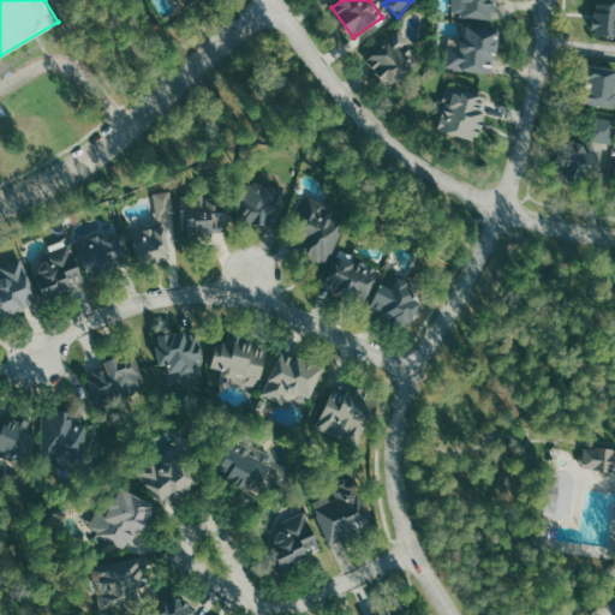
[(614,0),(595,0),(595,35),(614,35),(614,0)]
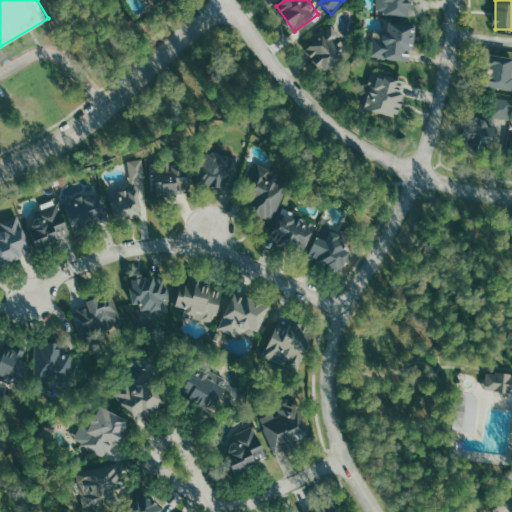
[(329,73),(350,49),(340,40),(344,36),(328,22),(303,49),(329,73)]
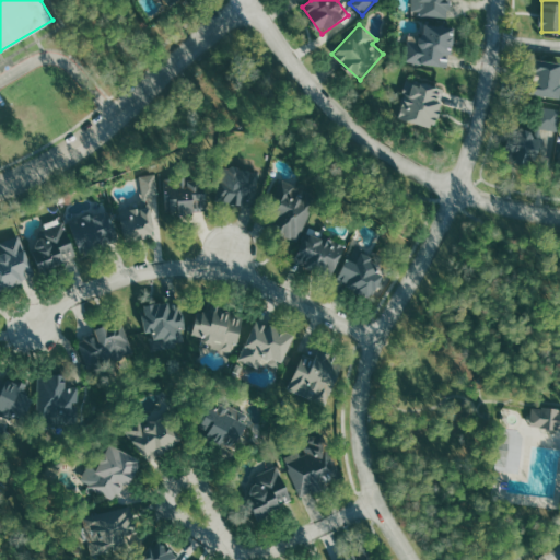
[(407,63),(451,68),(455,26),(426,24),(424,35),(409,34),(407,63)]
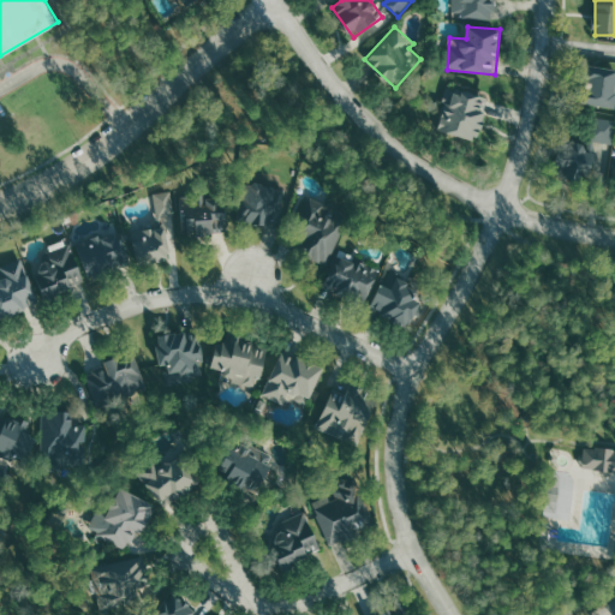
[(614,107),(614,69),(589,65),(584,105),(614,108),(614,107)]
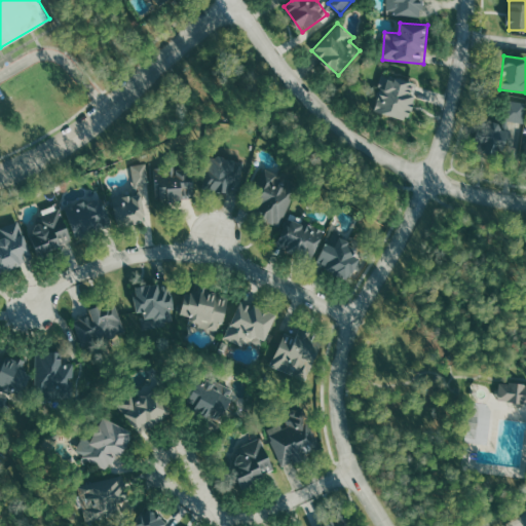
[(410,120),(418,82),(384,75),(376,113),(410,120)]
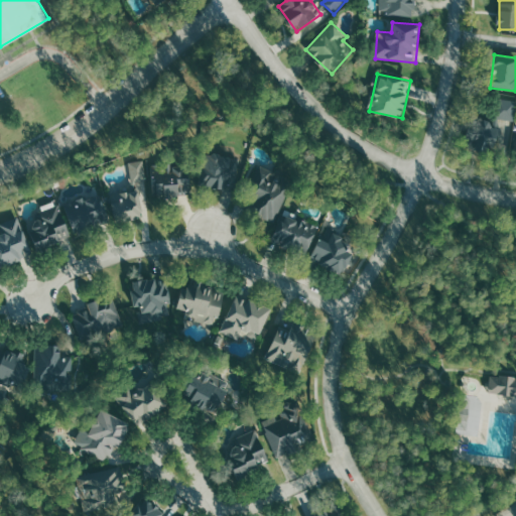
[(499,119),(515,121),(515,115),(515,99),(497,99),(496,121),(477,119),(474,149),(497,151),(499,119)]
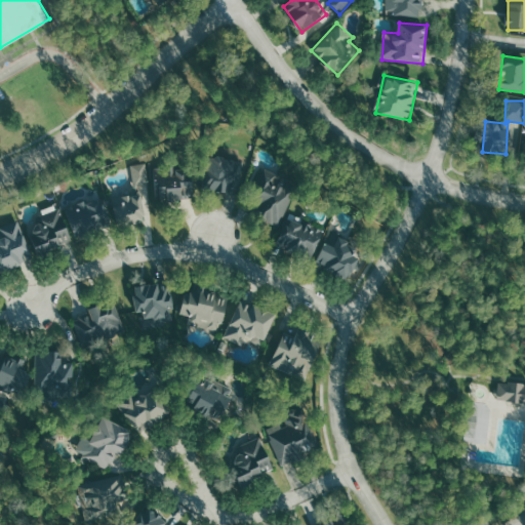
[(201,188),(232,195),(240,162),(209,155),(201,188)]
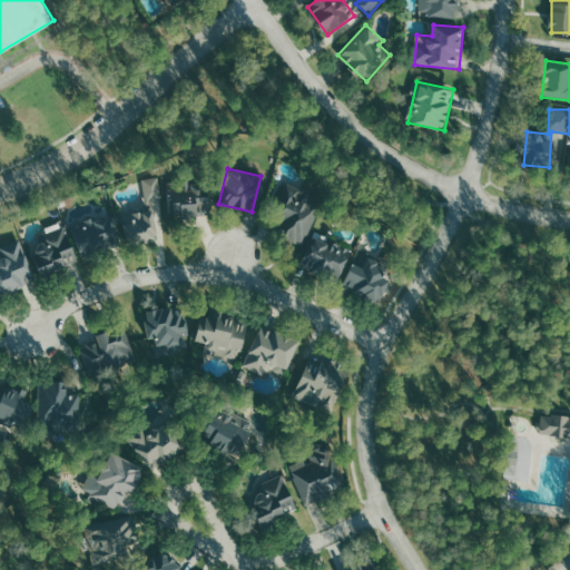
[(144,178),(146,202),(163,200),(160,177),(144,178)]
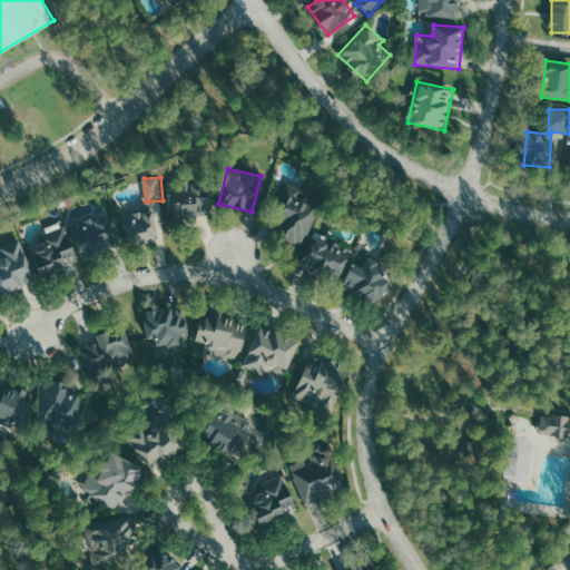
[(212,216),(209,182),(180,184),(182,190),(172,192),(173,218),(212,216)]
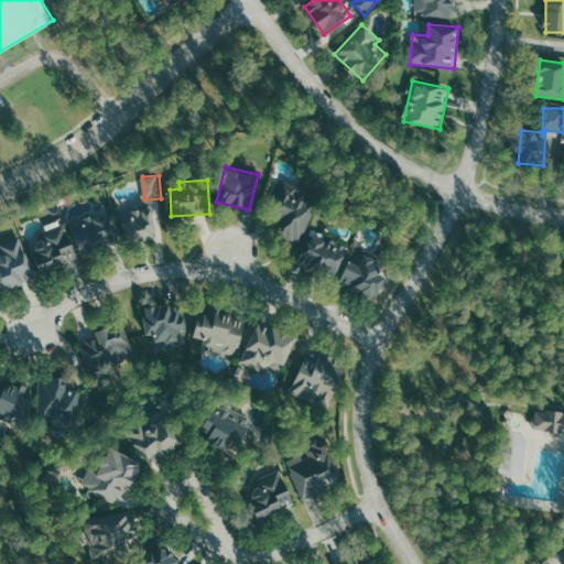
[(302,201),(306,191),(282,180),(272,203),(279,205),(271,223),(285,229),(283,236),(301,243),(316,207),(302,201)]
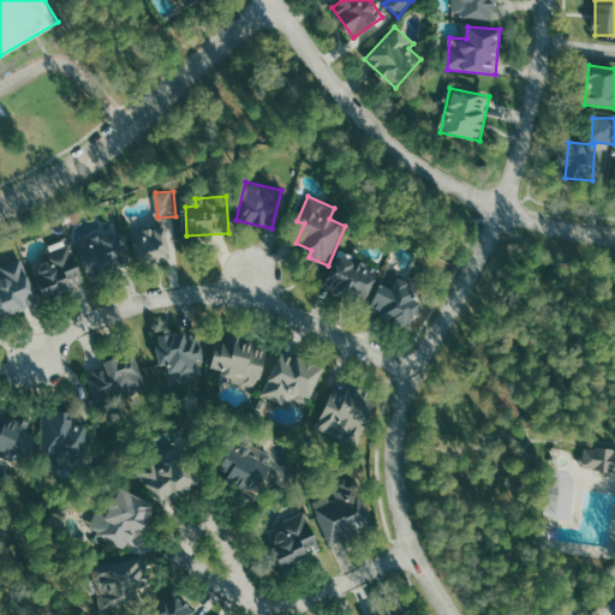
[(166,227),(133,232),(137,263),(169,258),(166,227)]
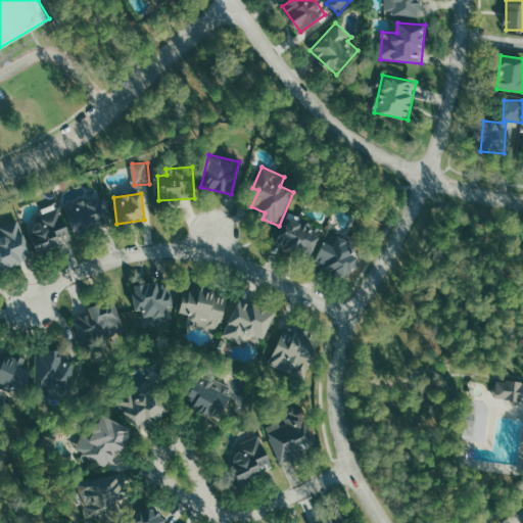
[(74,235),(111,224),(104,197),(66,208),(74,235)]
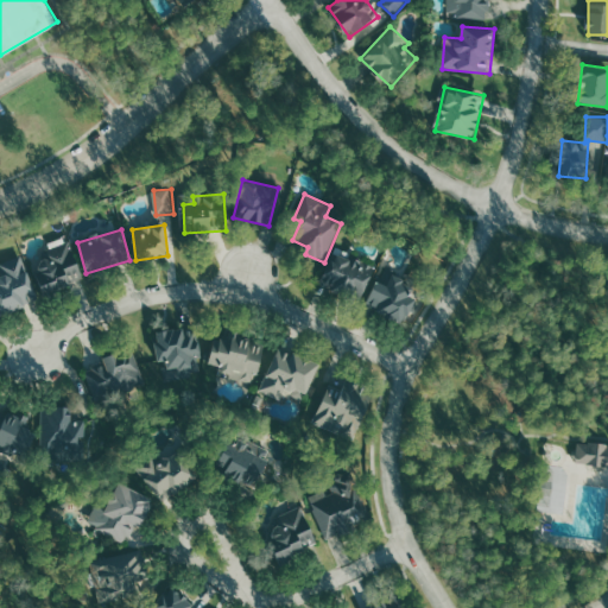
[(86,278),(71,241),(49,249),(51,257),(32,264),(44,295),(86,278)]
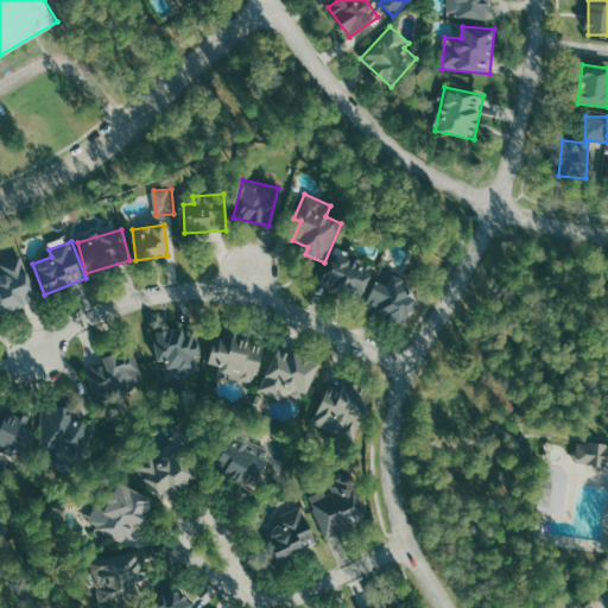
[(359,302),(377,267),(352,254),(349,259),(336,253),(322,283),(359,302)]
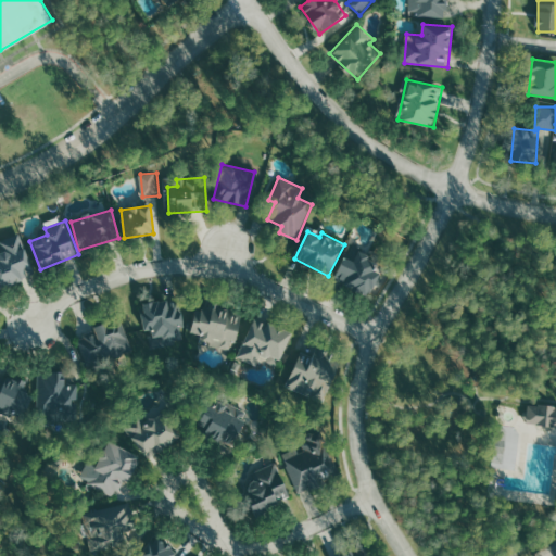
[(0,257),(0,289),(36,275),(20,234),(0,241),(0,251),(2,256),(0,257)]
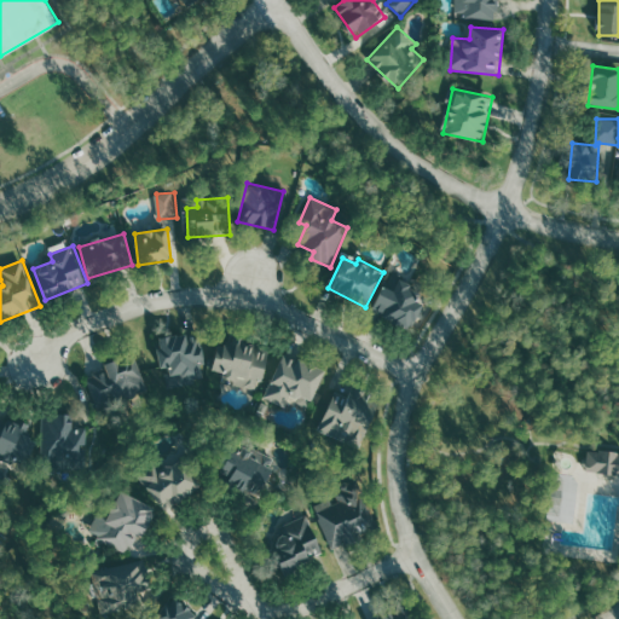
[(372,313),(414,329),(422,305),(417,304),(422,290),(399,282),(395,290),(382,285),(372,313)]
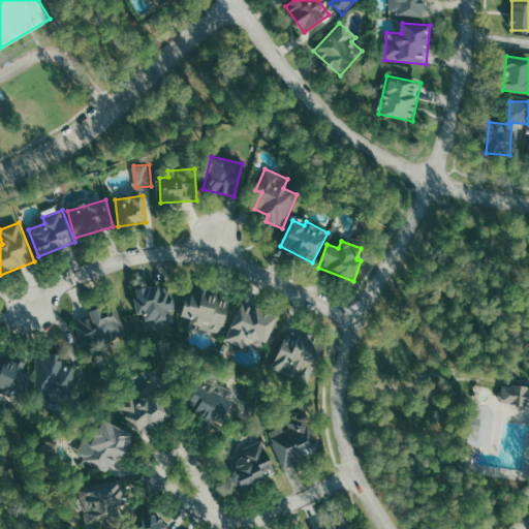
[(135,288),(137,315),(146,314),(147,327),(174,323),(170,286),(135,288)]
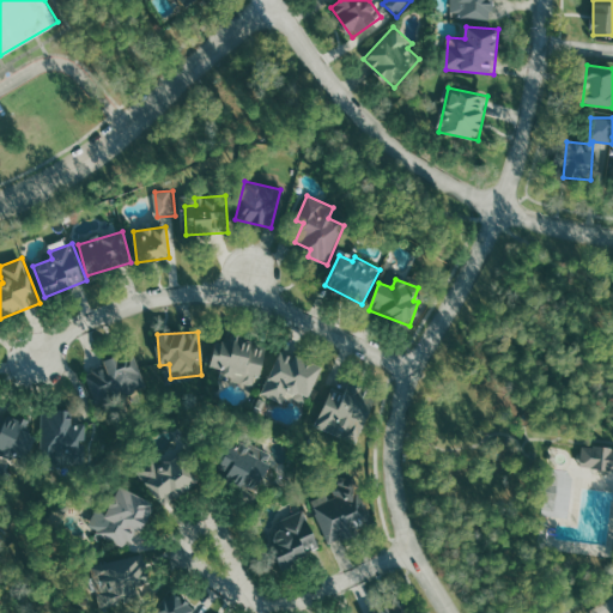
[(210,372),(259,384),(268,345),(226,335),(224,343),(217,341),(210,372)]
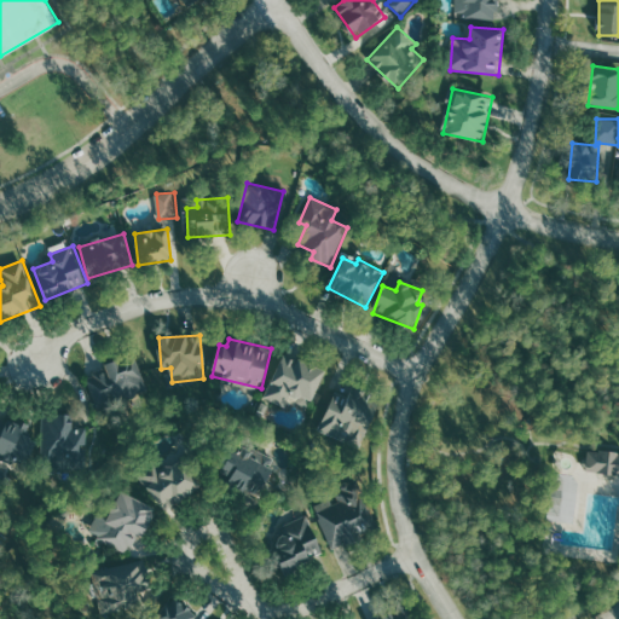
[(149,391),(137,356),(104,366),(106,372),(88,379),(98,408),(149,391)]
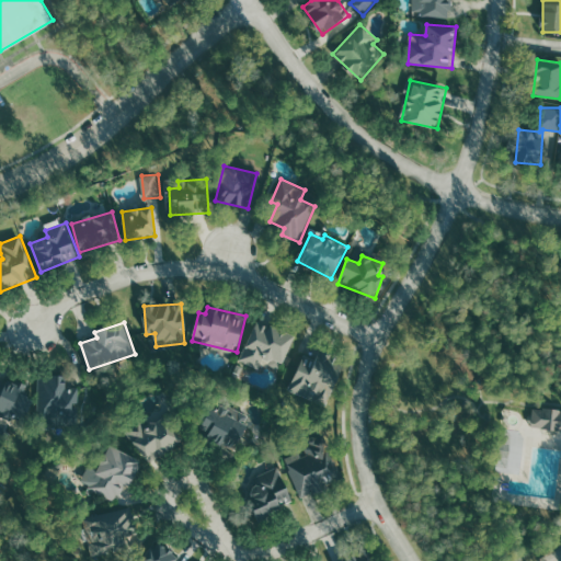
[(243,363),(262,368),(263,363),(283,368),(293,335),(254,324),(243,363)]
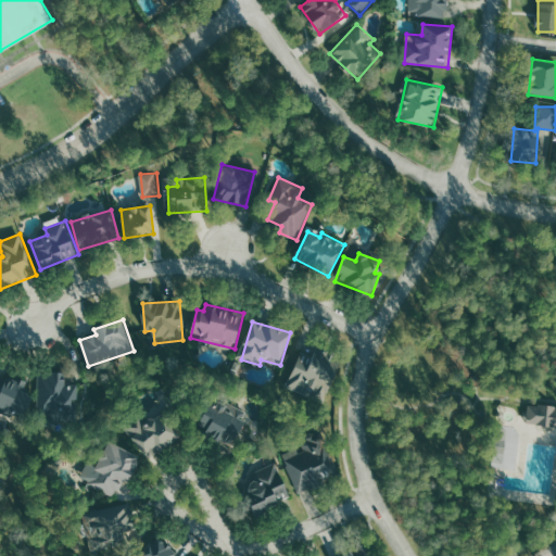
[(300,352),(288,387),(315,396),(316,394),(326,397),(339,362),(316,353),(315,357),(300,352)]
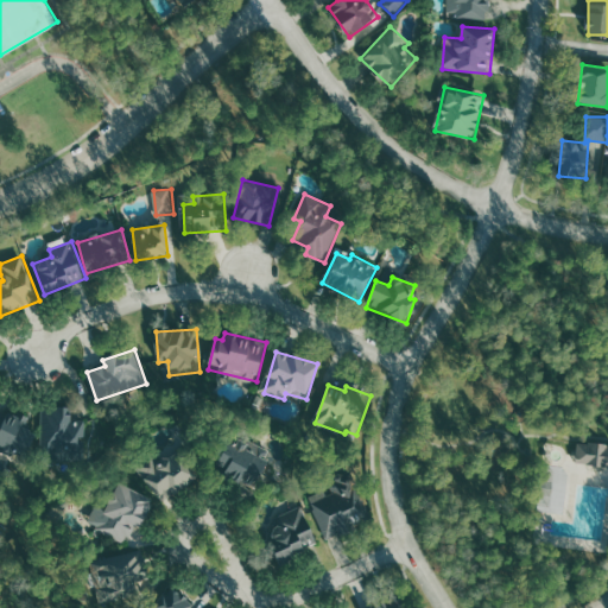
[(74,407),(43,407),(44,460),(89,460),(89,420),(74,420),(74,407)]
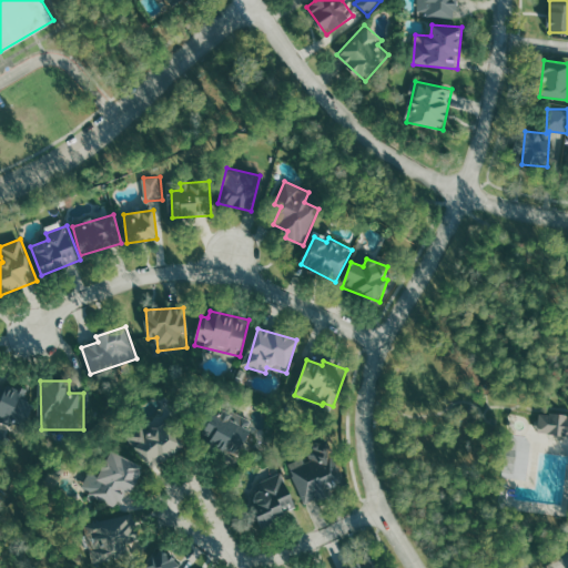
[(0,422),(0,419),(30,425),(34,404),(26,403),(28,389),(0,384),(0,422)]
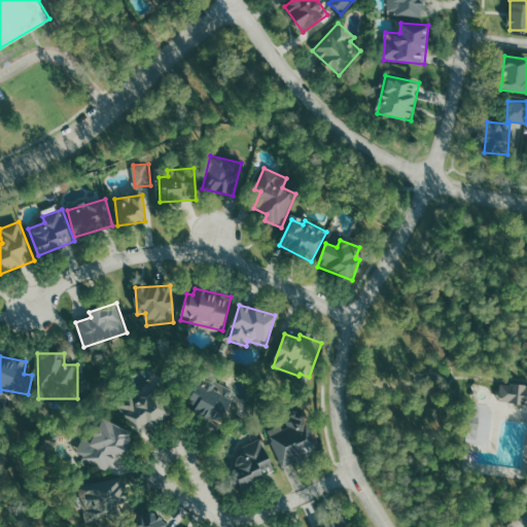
[(233,392),(194,375),(181,402),(220,420),(233,392)]
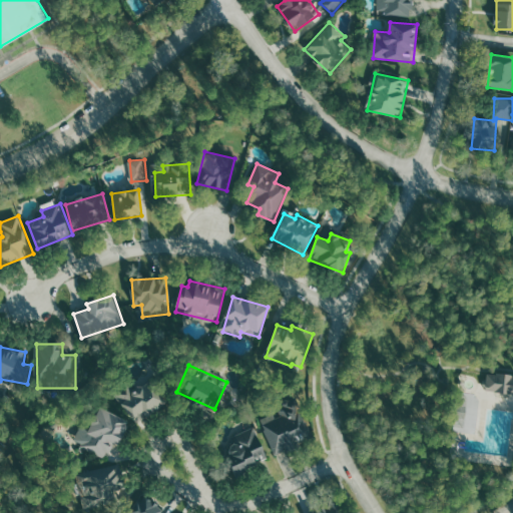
[(512,391),(486,388),(487,384),(488,373),(512,375),(512,391)]
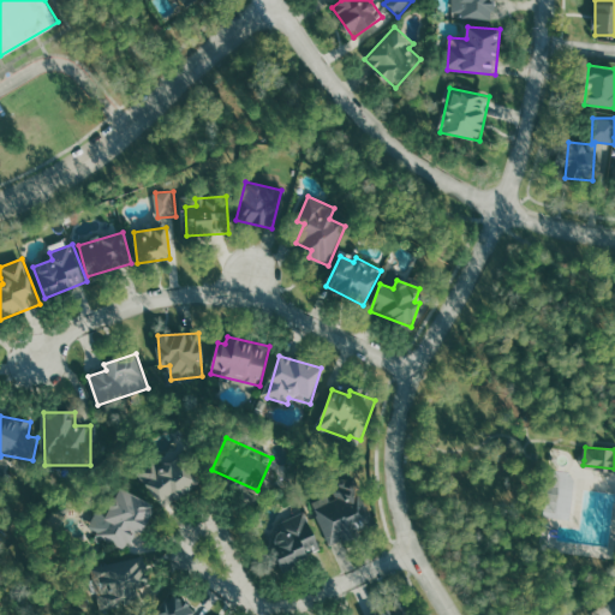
[(198,487),(186,453),(142,467),(154,502),(198,487)]
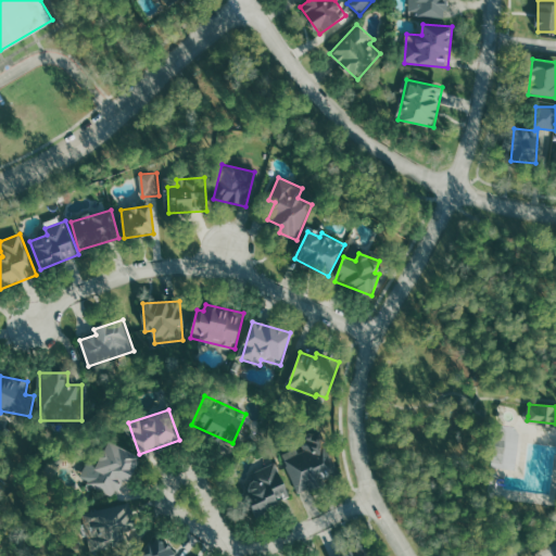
[(285,453),(298,490),(340,475),(325,430),(299,439),(302,446),(285,453)]
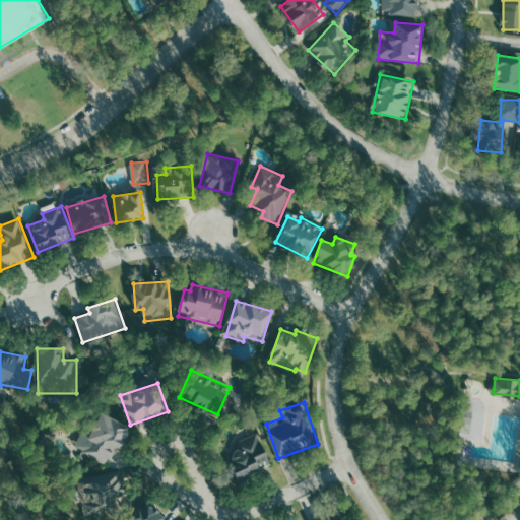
[(111,465),(130,426),(103,412),(91,436),(83,432),(76,448),(111,465)]
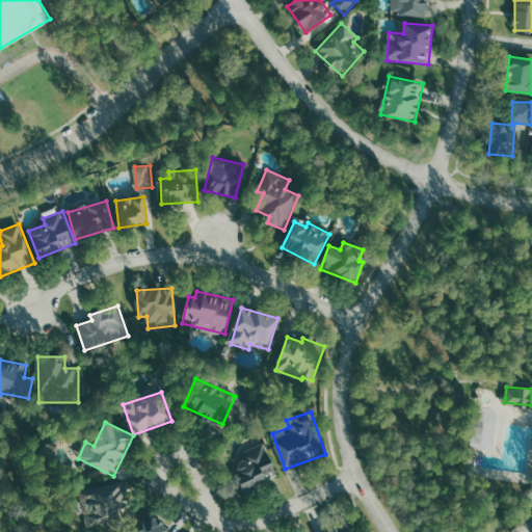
[(280,475),(264,442),(246,450),(250,459),(233,467),(244,490),(280,475)]
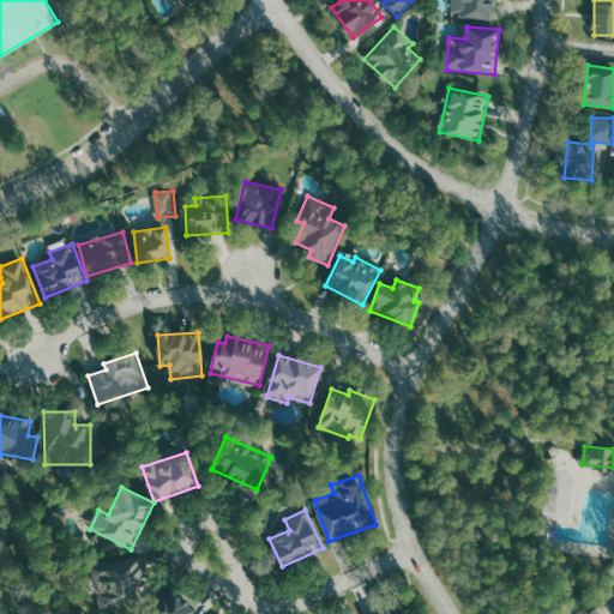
[(101,603),(151,593),(143,555),(92,566),(101,603)]
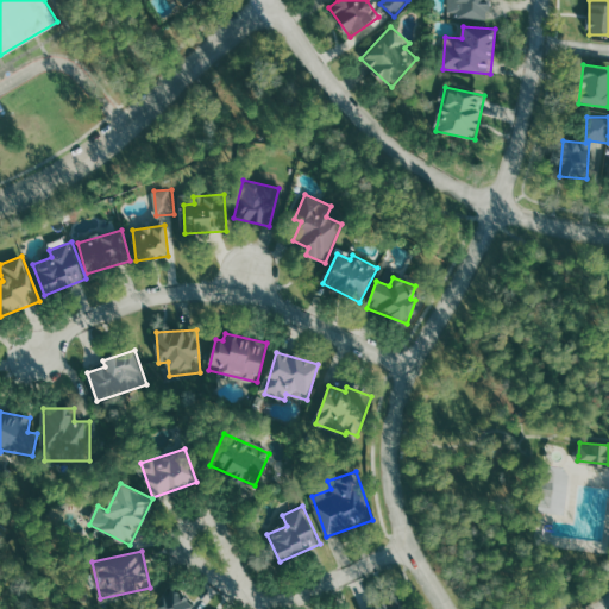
[(205,608),(168,588),(157,608),(158,608),(205,608)]
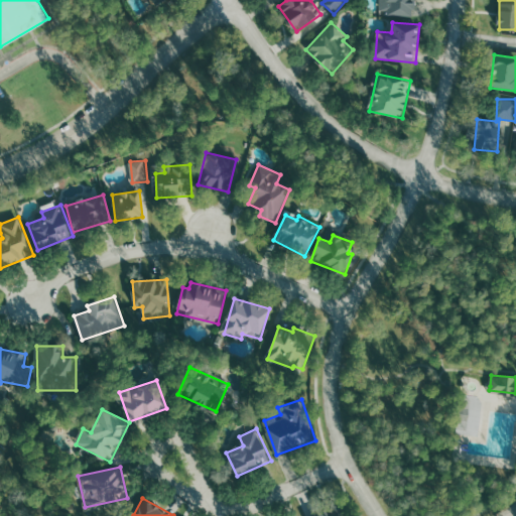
[(309,515),(340,515),(335,504),(309,515)]
